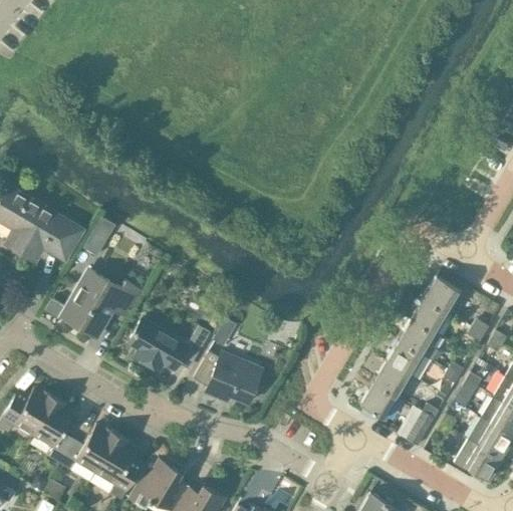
[(7,244),(35,260),(43,246),(64,259),(81,231),(9,189),(0,204),(0,220),(15,230),(7,244)]
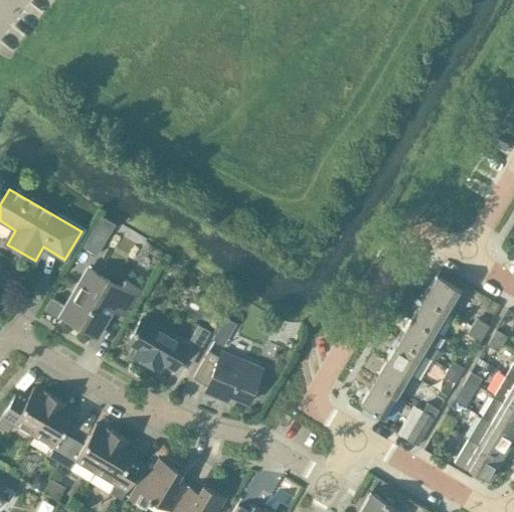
[(88,269),(58,318),(66,323),(68,319),(93,332),(90,336),(98,341),(114,314),(126,320),(142,293),(126,283),(121,290),(95,275),(96,273),(88,269)]
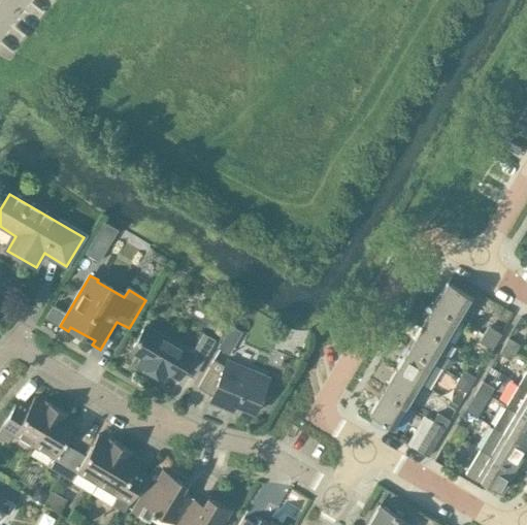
[(448,285),(435,306),(461,322),(473,300),(448,285)]
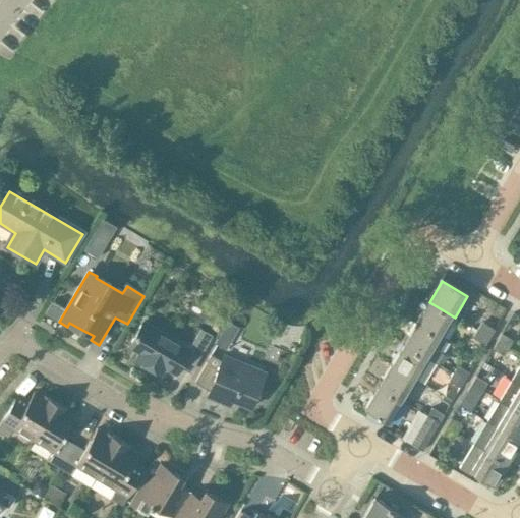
[(429,302),(416,324),(442,339),(455,318),(429,302)]
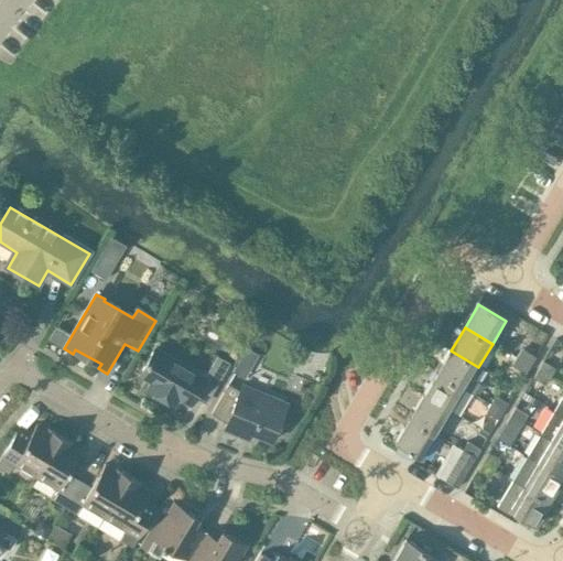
[(148,392),(175,408),(180,401),(191,408),(198,397),(209,403),(230,367),(218,359),(206,380),(155,351),(140,378),(152,385),(148,392)]
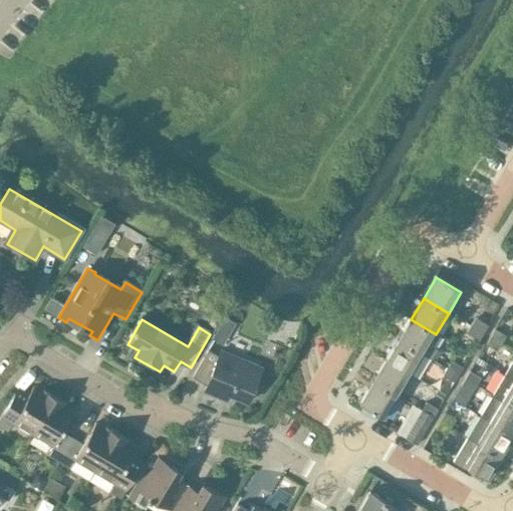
[(399,340),(424,355),(432,360),(437,351),(433,348),(440,336),(436,334),(411,319),(399,340)]
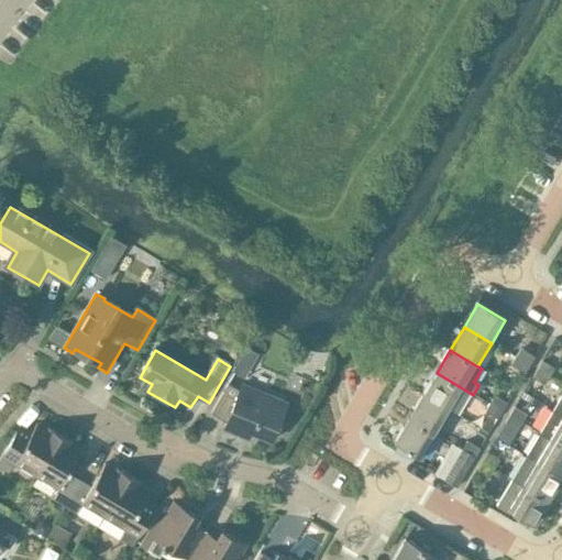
[(518,360),(530,366),(536,359),(522,351),(518,360)]
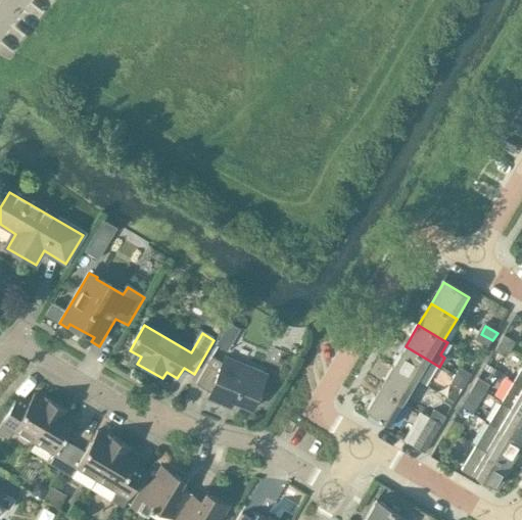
[(477,341),(488,348),(492,340),(481,334),(477,341)]
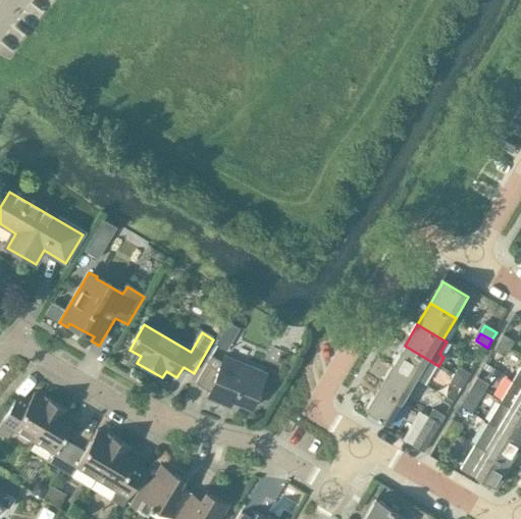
[(499,344),(510,351),(515,343),(503,336),(499,344)]
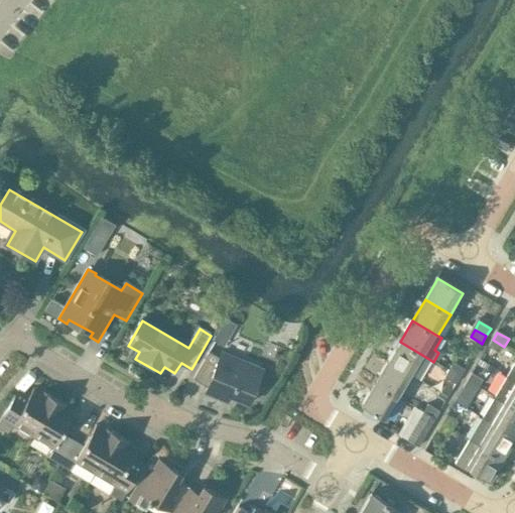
[(488,348),(500,354),(504,347),(493,340),(488,348)]
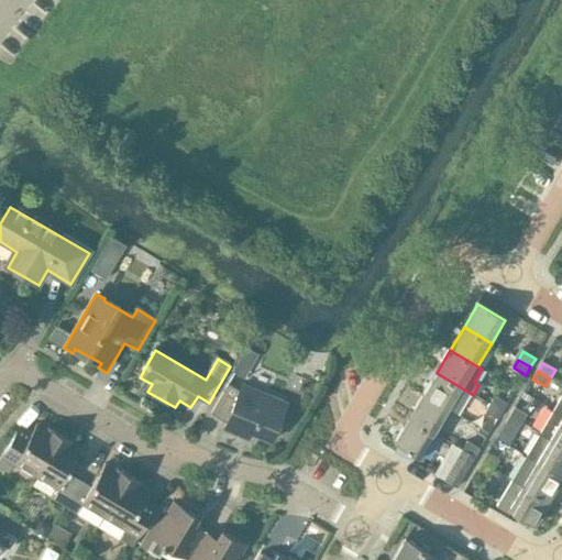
[(422,396),(450,413),(464,390),(437,373),(422,396)]
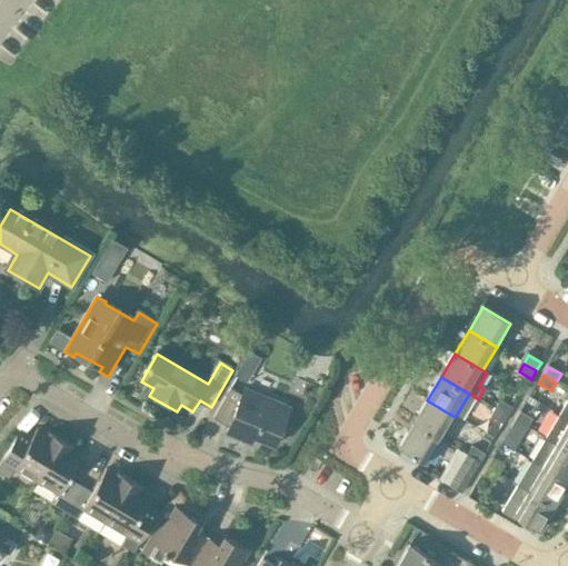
[(248,438),(275,449),(291,411),(246,391),(243,398),(231,390),(213,420),(229,430),(227,436),(245,444),(248,438)]
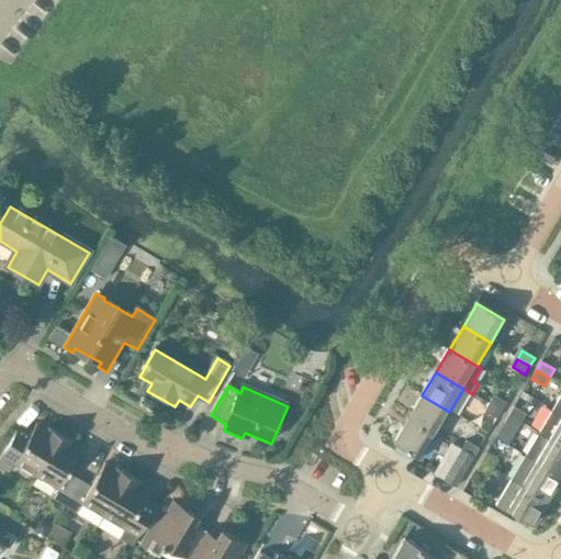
[(408,418),(436,435),(449,412),(422,395),(408,418)]
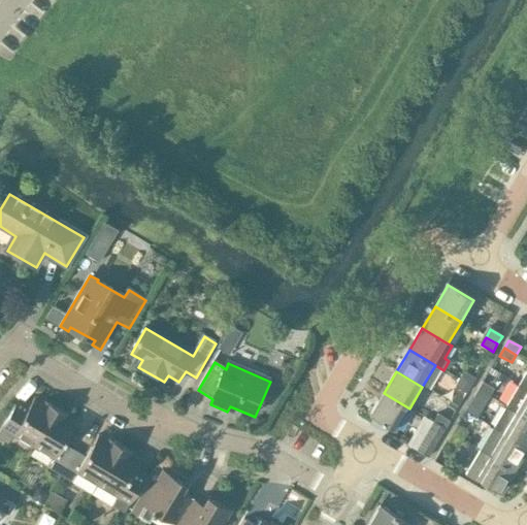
[(460,381),(471,387),(475,380),(464,372),(460,381)]
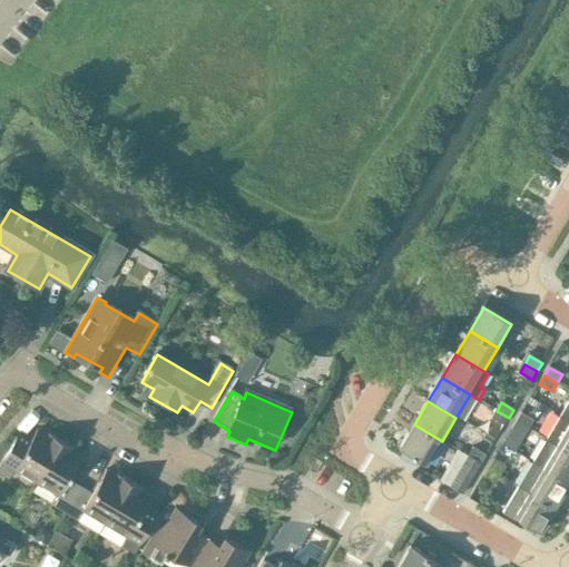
[(492,419),(504,427),(509,418),(497,411),(492,419)]
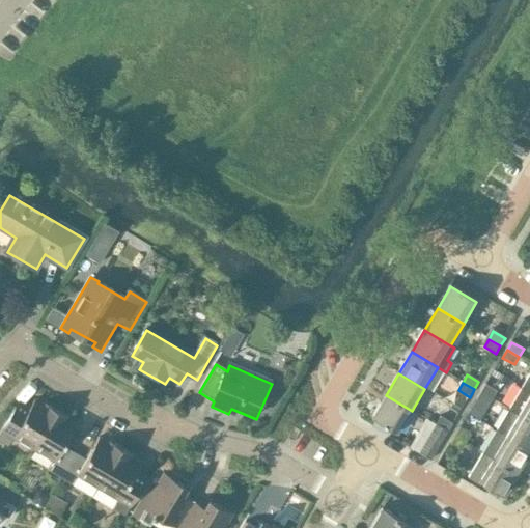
[(481,393),(493,400),(498,392),(485,386),(481,393)]
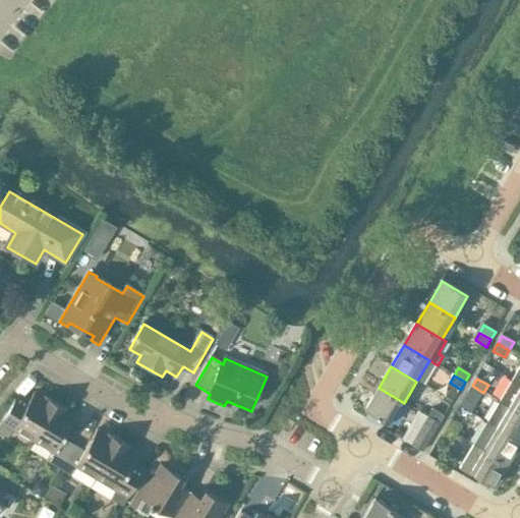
[(500,402),(519,413),(519,385),(512,381),(500,402)]
